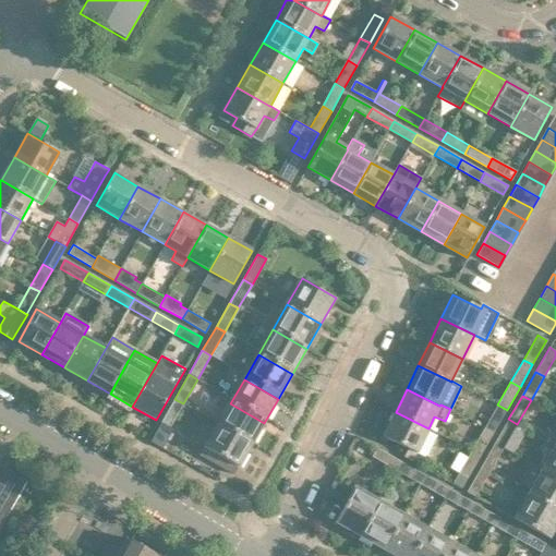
[(183,403),(174,399),(161,422),(170,427),(183,403)]
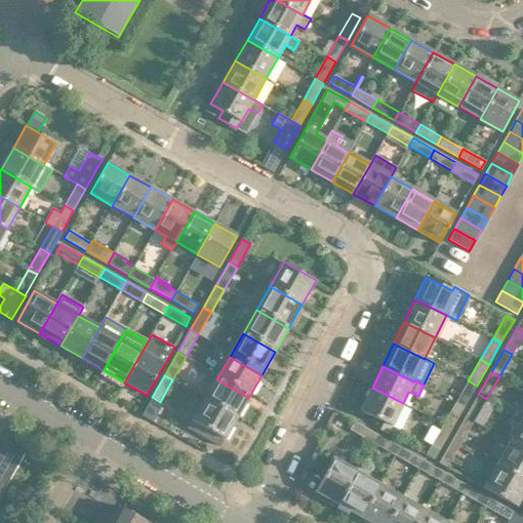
[(216,379),(203,403),(235,421),(248,398),(216,379)]
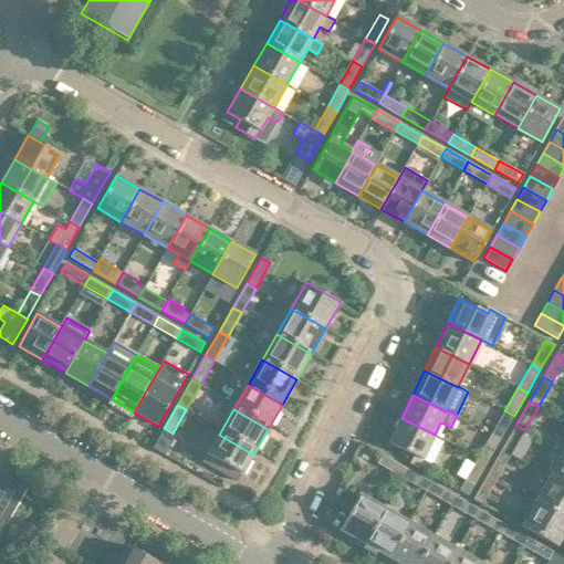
[(501,438),(514,416),(504,410),(491,434),(501,438)]
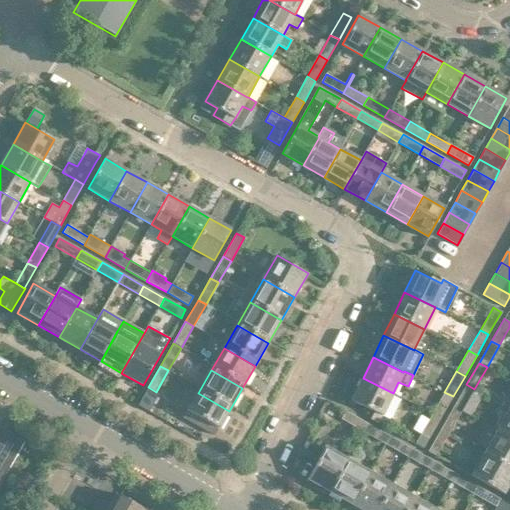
[(382,415),(393,393),(363,378),(352,401),(382,415)]
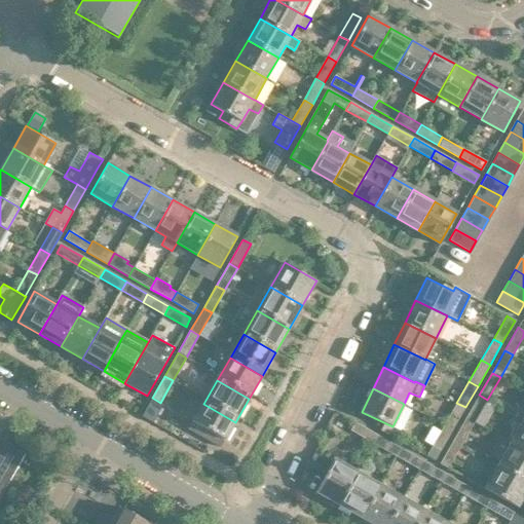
[(475,422),(487,400),(479,395),(466,417),(475,422)]
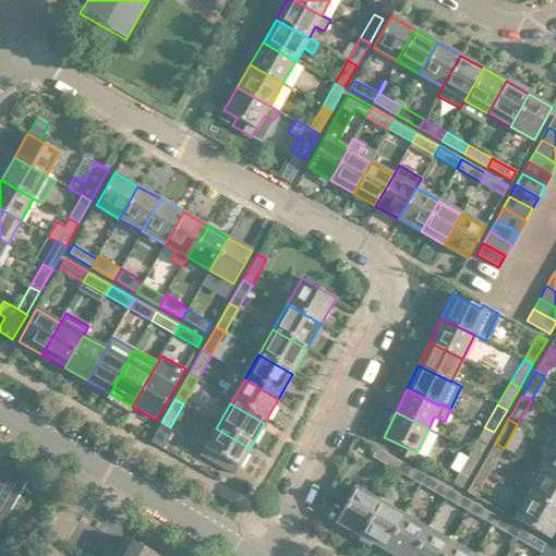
[(472,450),(476,452),(481,455),(494,432),(484,427),(472,450)]
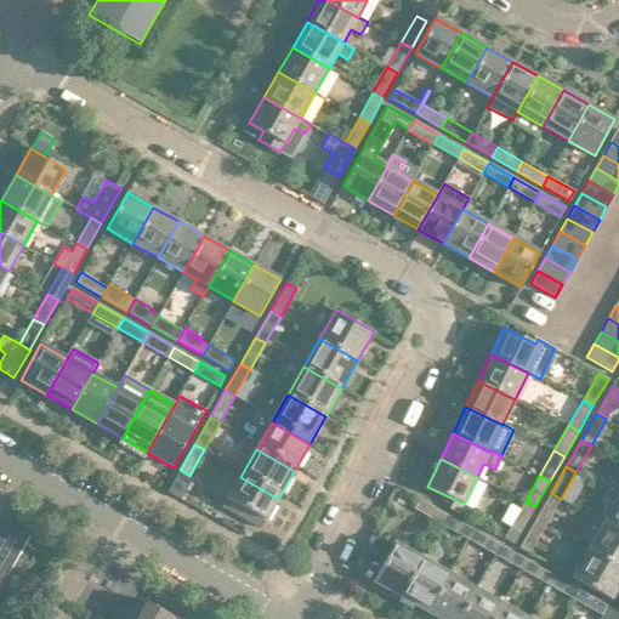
[(225,504),(223,506),(261,528),(278,499),(240,477),(225,504)]
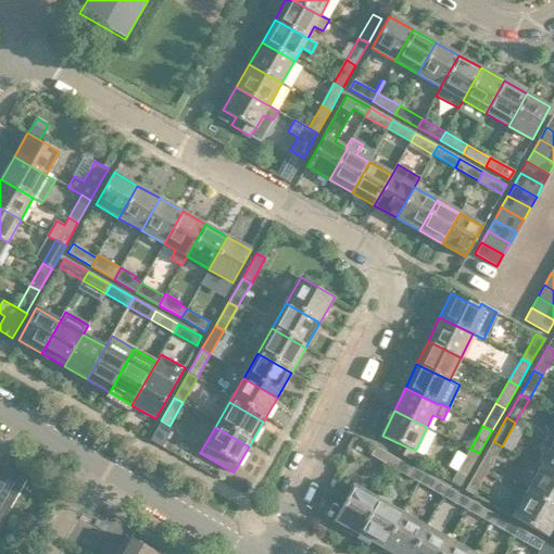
[(493,441),(479,465),(488,470),(502,447),(493,441)]
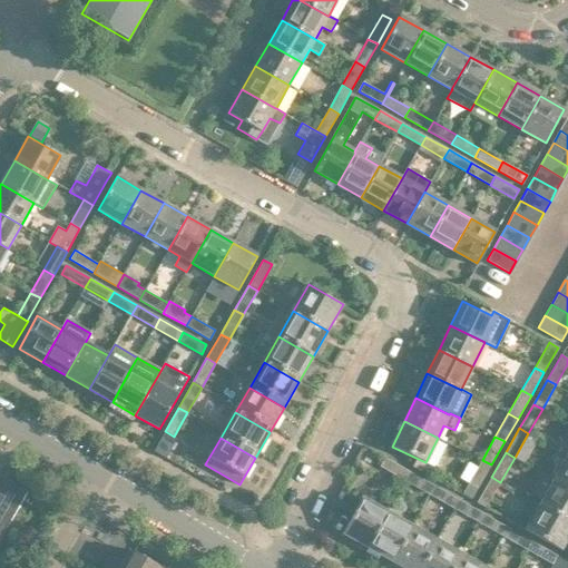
[(567,456),(554,480),(567,488),(567,456)]
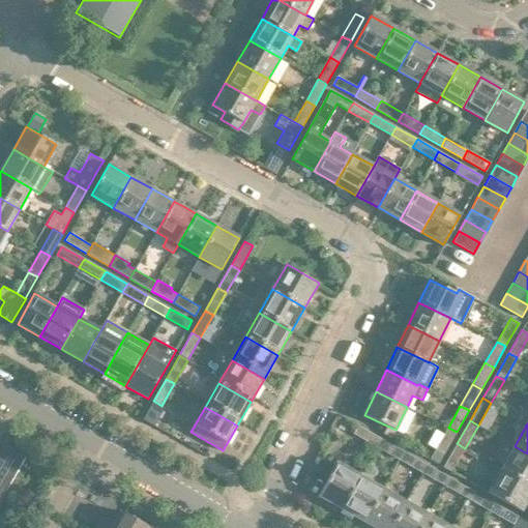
[(358,426),(354,433),(378,446),(382,439),(358,426)]
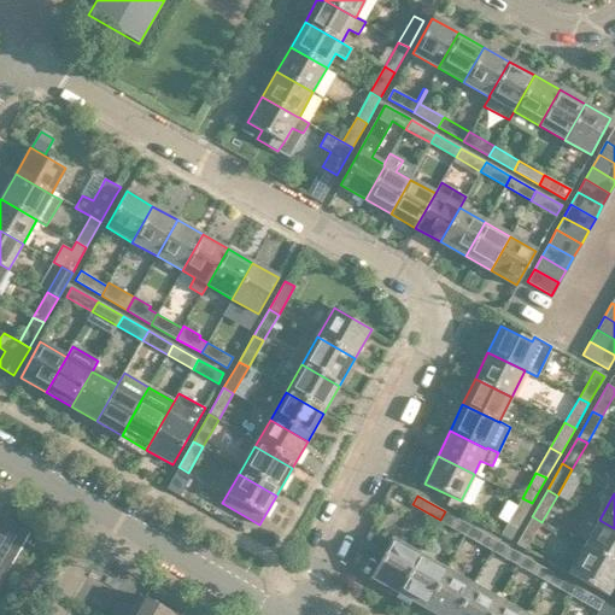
[(451,496),(446,504),(456,509),(461,501),(451,496)]
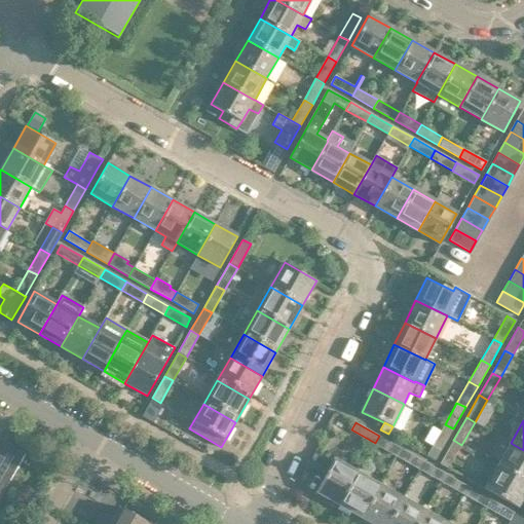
[(453,428),(449,426),(445,424),(441,431),(432,425),(423,441),(433,446),(427,455),(435,459),(441,450),(453,428)]
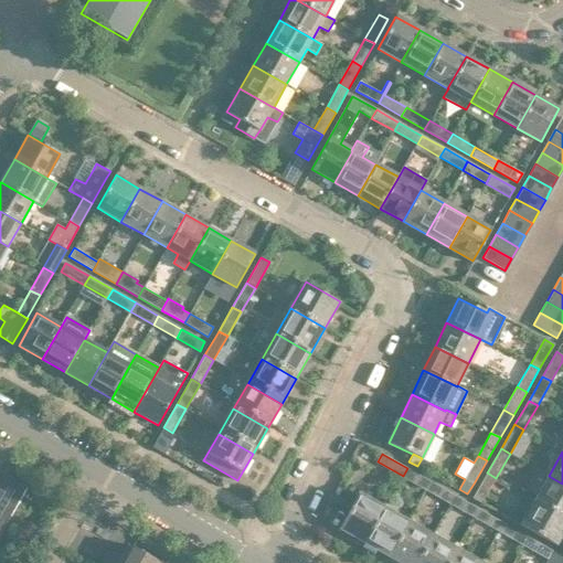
[(431,481),(407,468),(403,476),(426,489),(431,481)]
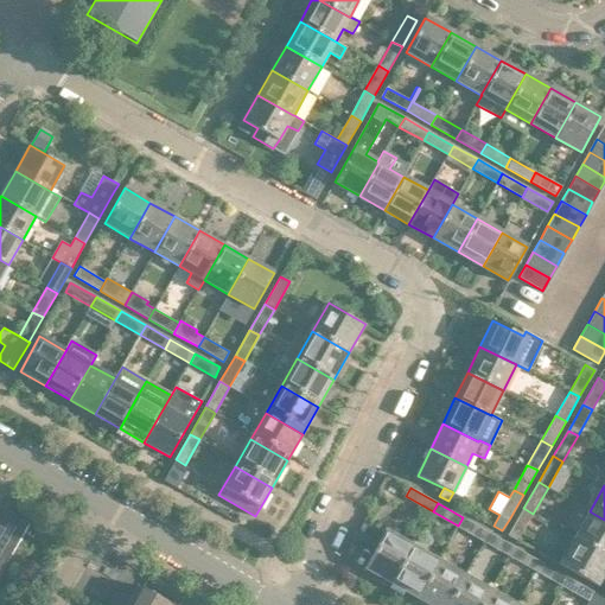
[(0,571),(27,524),(0,508),(0,571)]
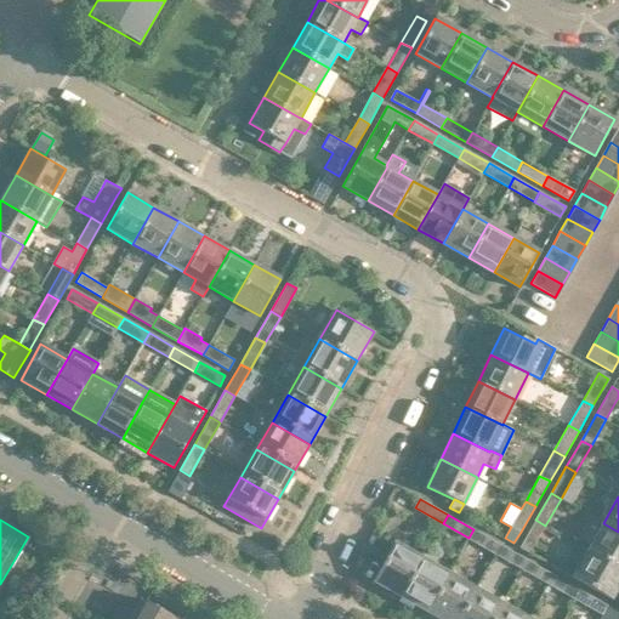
[(529,554),(545,526),(535,520),(520,547),(529,554)]
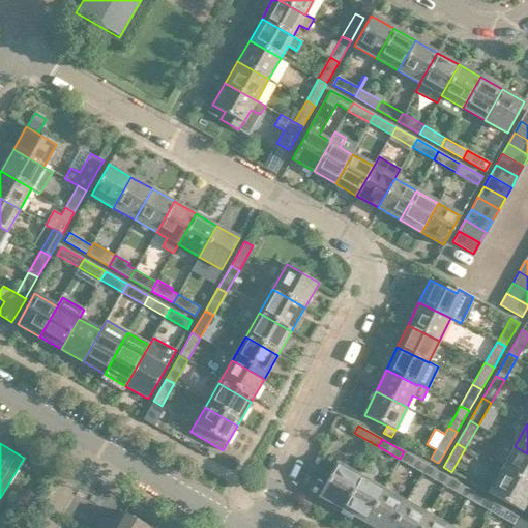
[(527,453),(515,446),(501,468),(527,484),(527,453)]
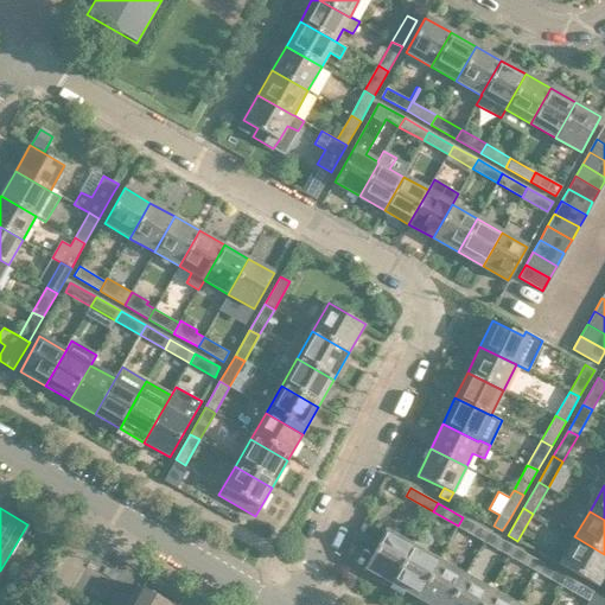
[(489,533),(463,517),(458,526),(484,540),(489,533)]
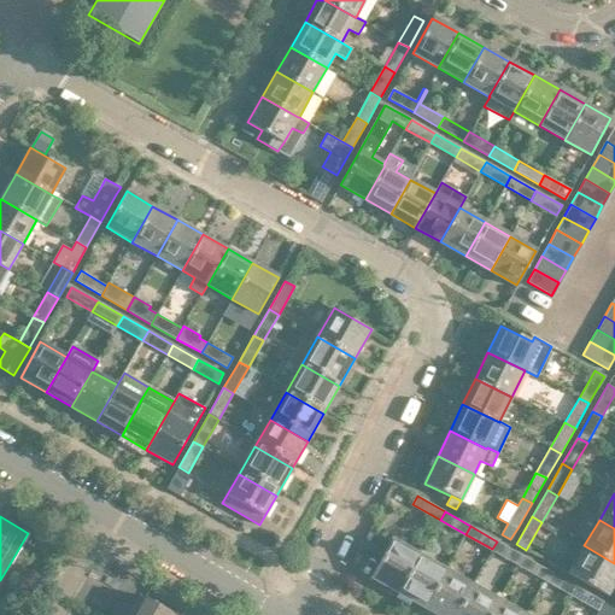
[(370,578),(398,592),(420,555),(393,539),(370,578)]
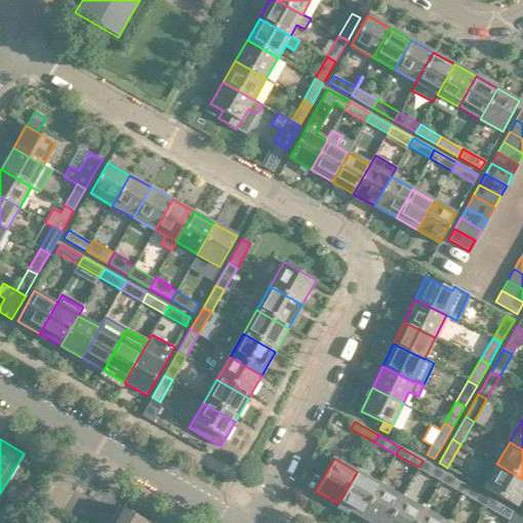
[(445,473),(423,460),(418,467),(441,480),(445,473)]
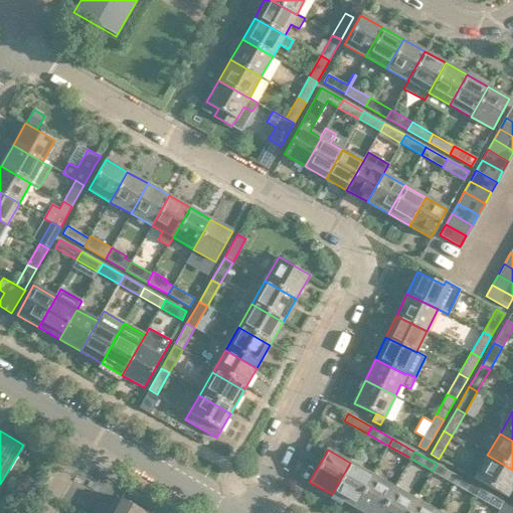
[(512,470),(487,455),(474,478),(506,496),(512,483),(512,470)]
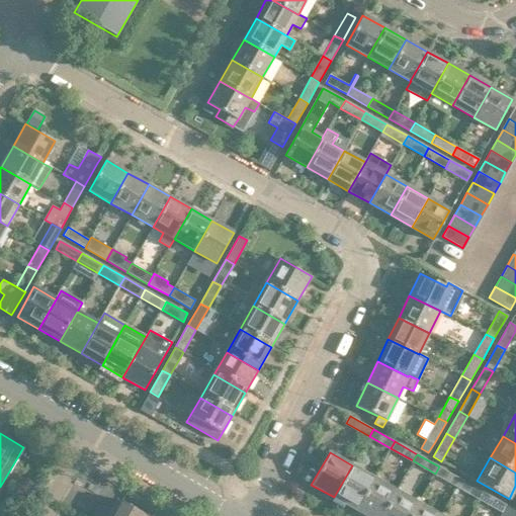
[(334,497),(356,510),(374,478),(352,465),(334,497)]
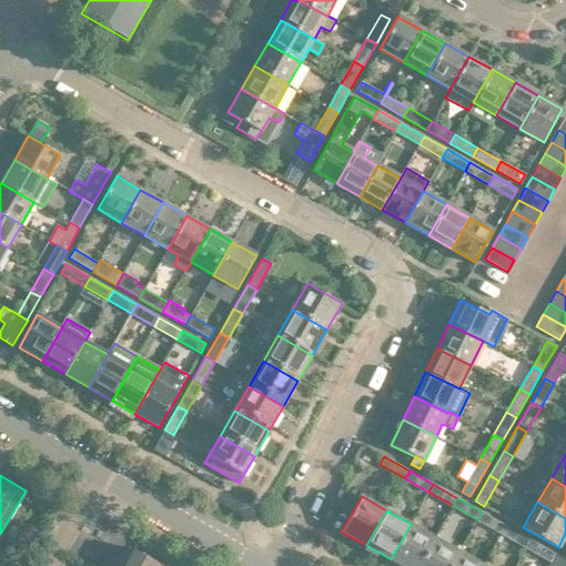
[(506,525),(482,512),(477,519),(502,533),(506,525)]
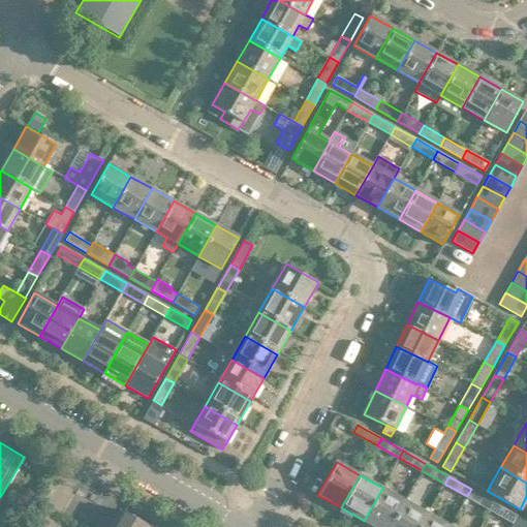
[(390,526),(405,501),(382,488),(364,521),(374,526),(390,526)]
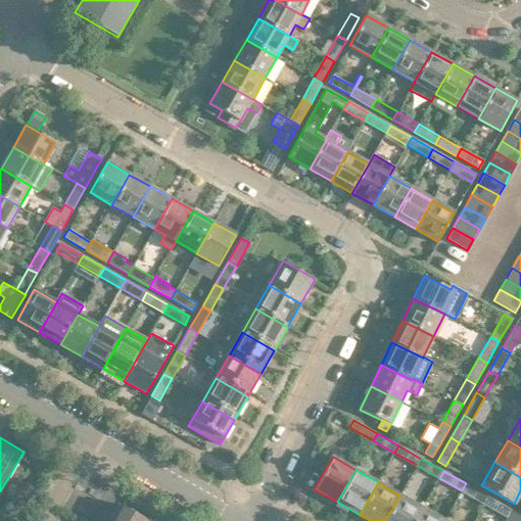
[(488,496),(466,483),(462,490),(484,504),(488,496)]
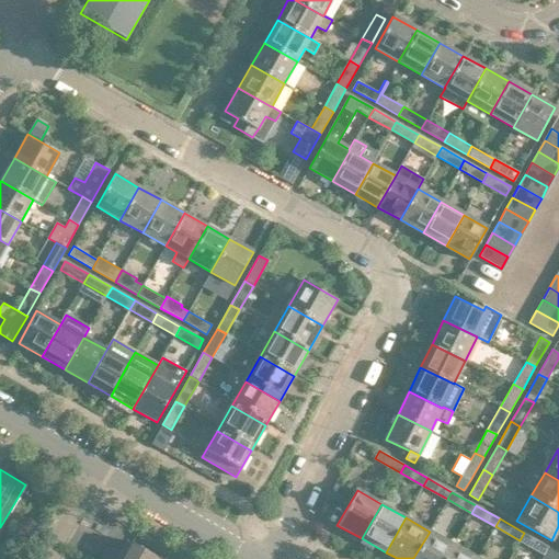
[(444,558),(453,545),(430,532),(413,558),(444,558)]
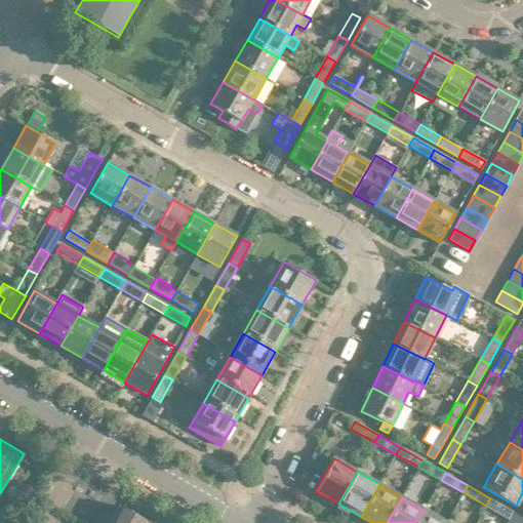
[(522,517),(490,498),(486,506),(508,518),(505,522),(522,522),(522,517)]
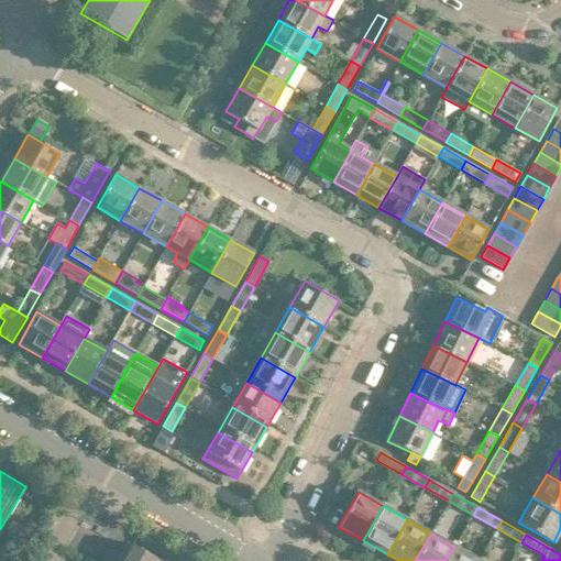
[(100,560),(160,560),(128,543),(121,554),(114,551),(112,556),(107,552),(100,560)]
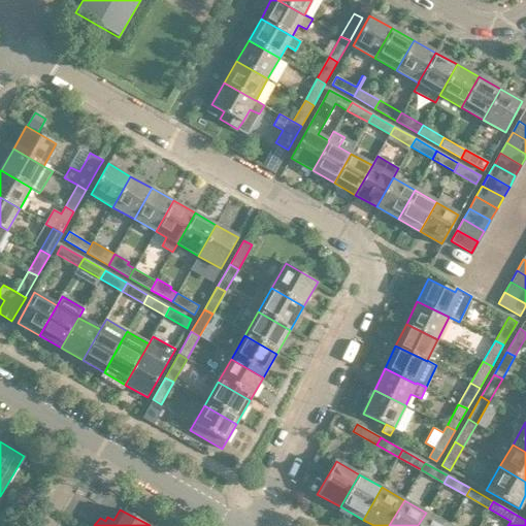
[(448,525),(449,525),(426,513),(418,525),(448,525)]
